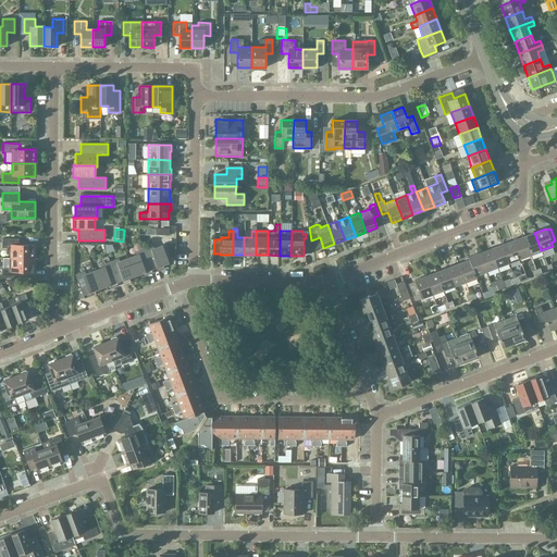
[(530,255),(541,250),(534,233),(523,236),(530,255)]
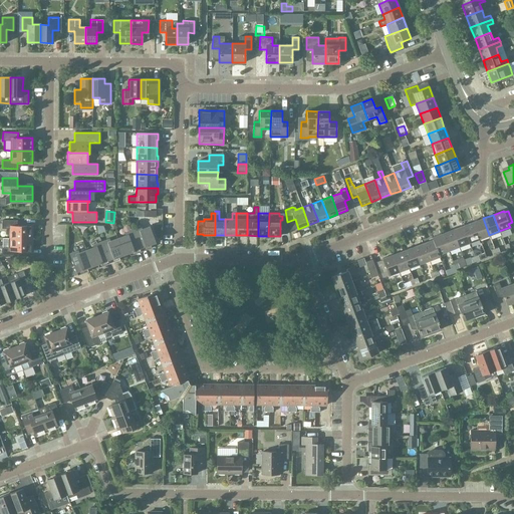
[(479,239),(489,235),(483,218),(473,222),(479,239)]
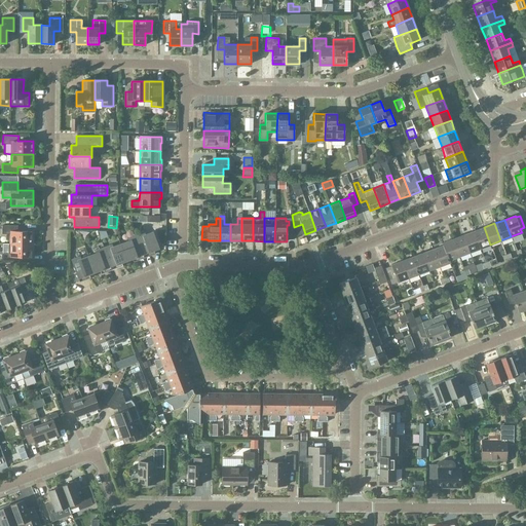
[(10,243),(32,245),(32,231),(17,231),(17,225),(2,225),(2,234),(10,234),(10,243)]
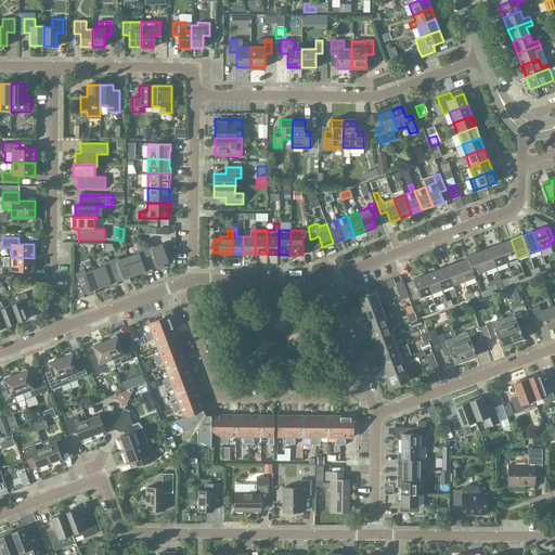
[(506,262),(517,258),(511,240),(500,244),(506,262)]
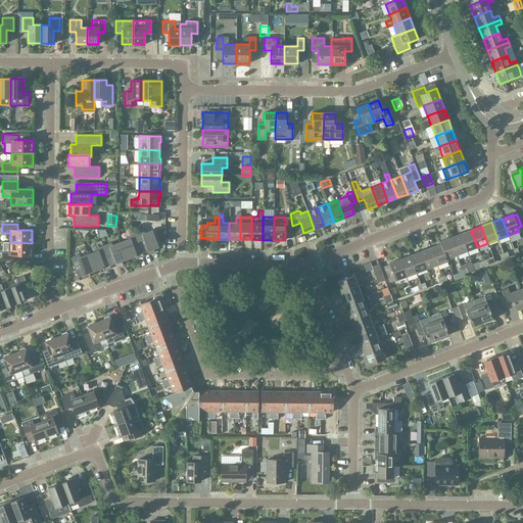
[(135,234),(143,256),(149,254),(148,250),(158,246),(152,230),(144,233),(143,231),(135,234)]
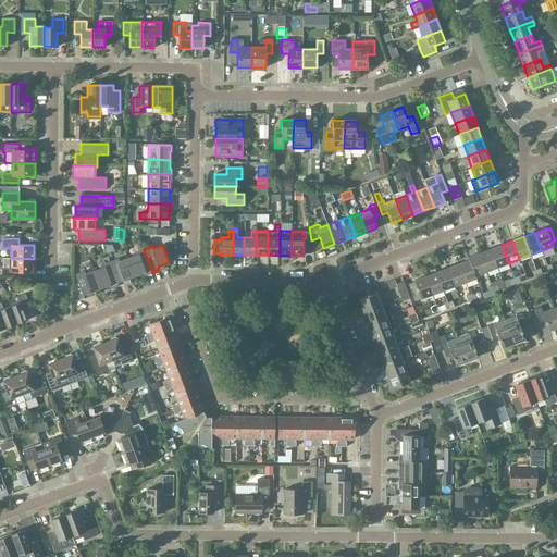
[(497,268),(508,263),(502,245),(491,249),(497,268)]
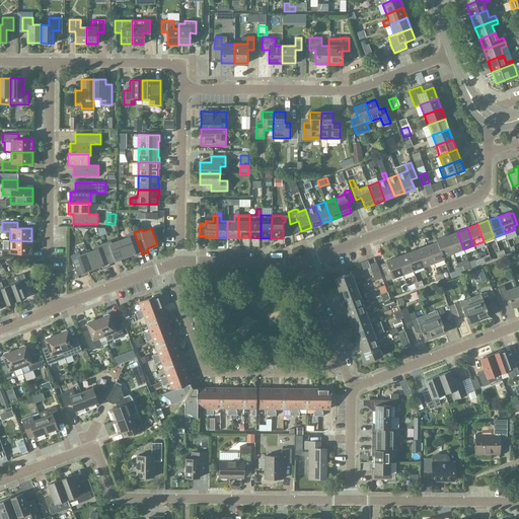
[(136,256),(142,254),(134,232),(126,235),(127,237),(119,240),(125,256),(135,253),(136,256)]
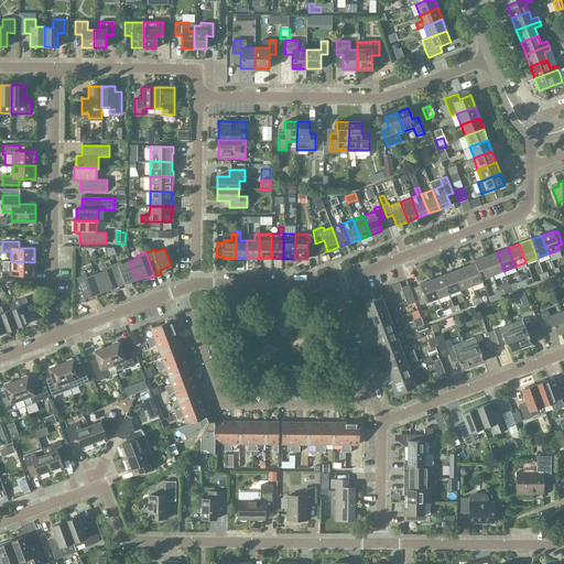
[(492,274),(503,271),(497,252),(485,257),(492,274)]
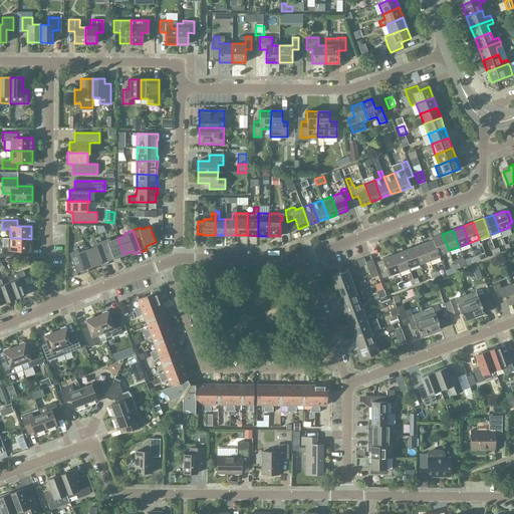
[(439,254),(449,250),(442,234),(432,237),(433,240),(439,254)]
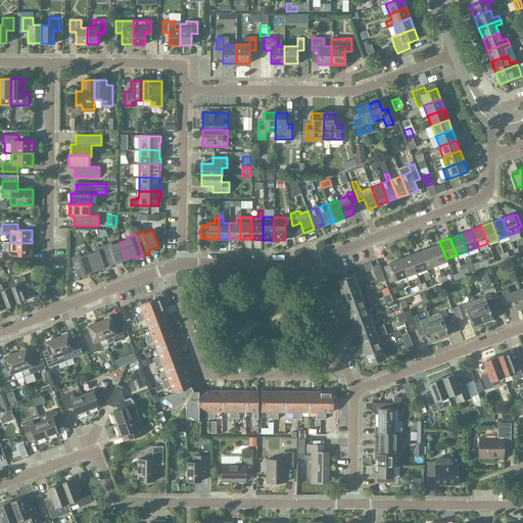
[(32,243),(10,242),(2,242),(2,252),(1,252),(1,260),(16,260),(16,255),(32,255),(32,243)]
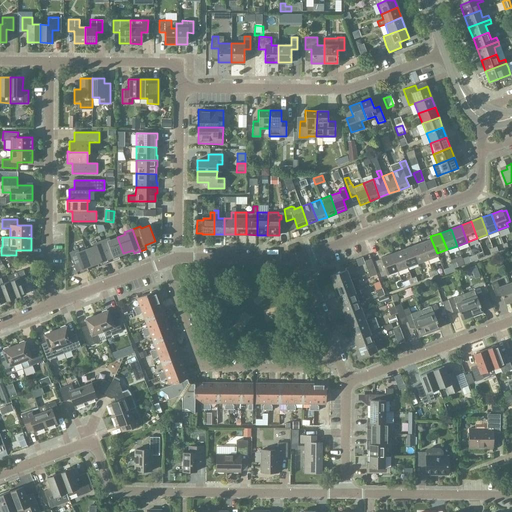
[(113,257),(123,253),(117,237),(110,240),(109,238),(100,241),(109,263),(114,260),(113,257)]
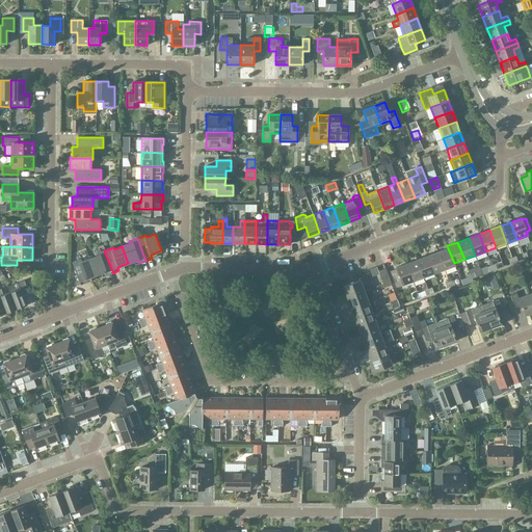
[(455,265),(454,263),(448,248),(437,251),(444,269),(445,269),(447,274),(451,272),(450,267),(455,265)]
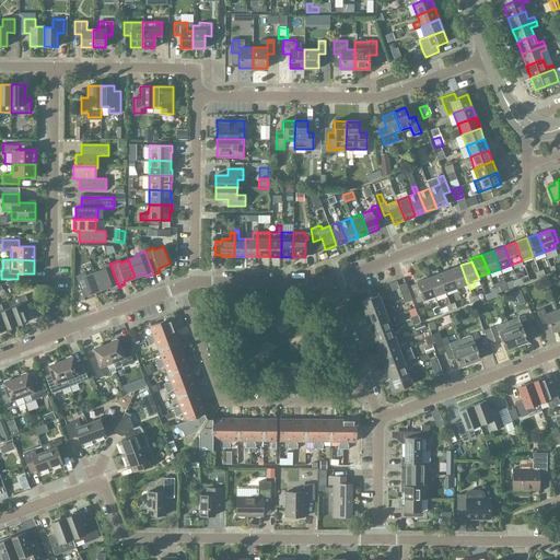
[(113,290),(119,288),(109,264),(101,267),(102,269),(94,272),(101,290),(111,286),(113,290)]
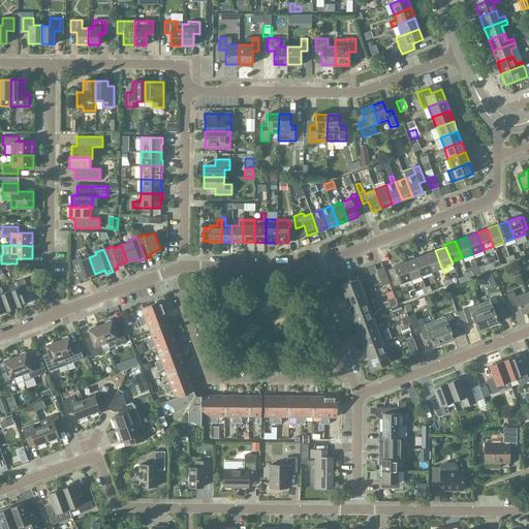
[(431,272),(441,268),(435,250),(425,254),(431,272)]
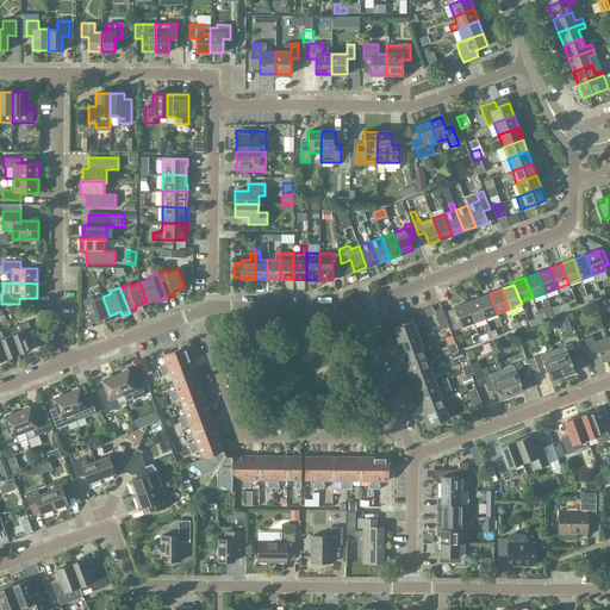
[(485,318),(497,313),(490,293),(478,298),(485,318)]
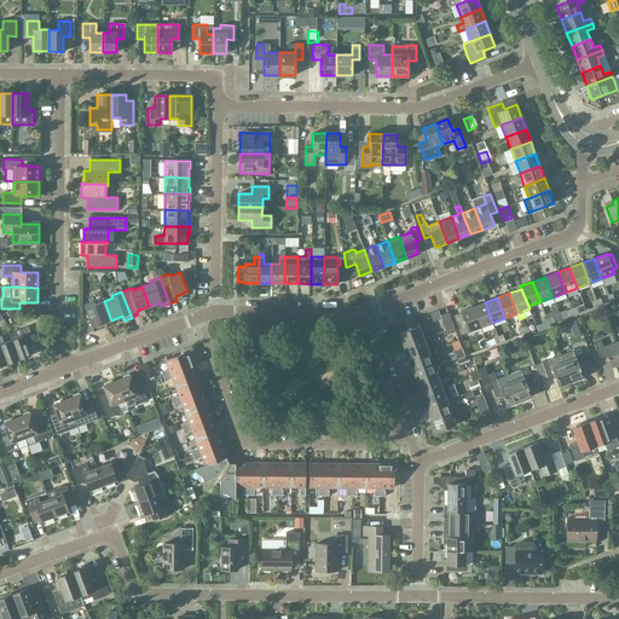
[(99,325),(111,320),(104,301),(94,305),(93,302),(84,306),(93,331),(100,329),(99,325)]
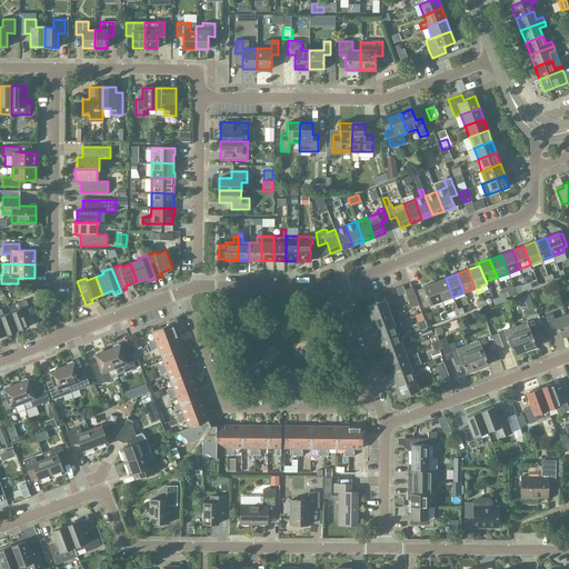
[(441,301),(452,297),(446,278),(435,282),(441,301)]
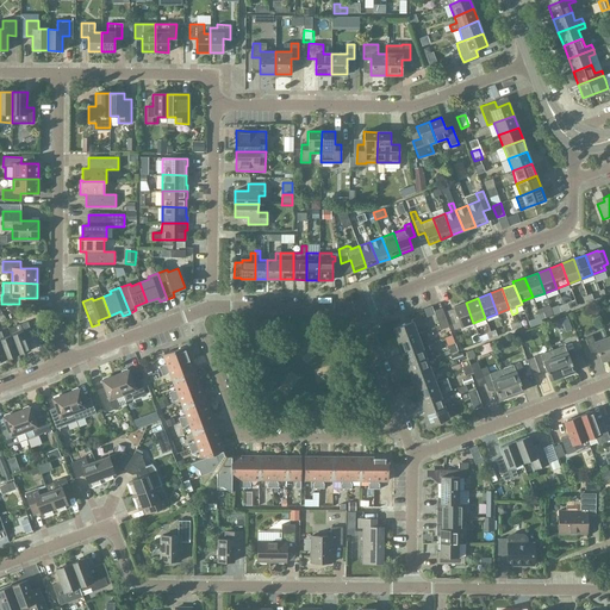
[(461,327),(473,323),(466,303),(453,307),(454,309),(447,311),(452,325),(459,322),(461,327)]
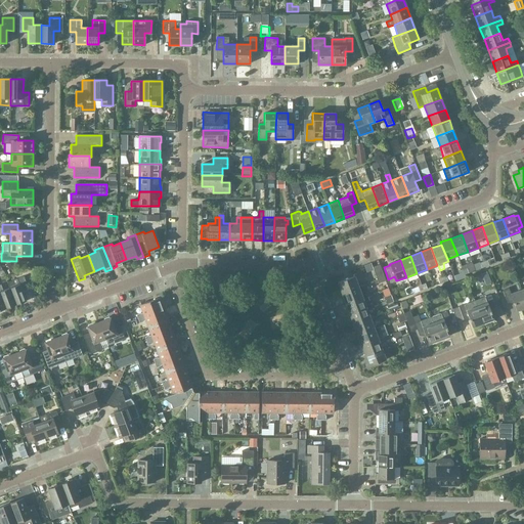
[(377,279),(384,277),(379,264),(373,267),(376,276),(377,279)]
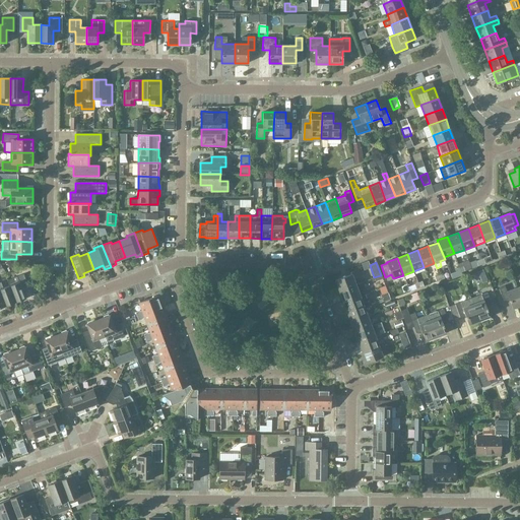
[(355,284),(353,279),(359,277),(355,270),(350,272),(351,274),(335,280),(339,290),(355,284)]
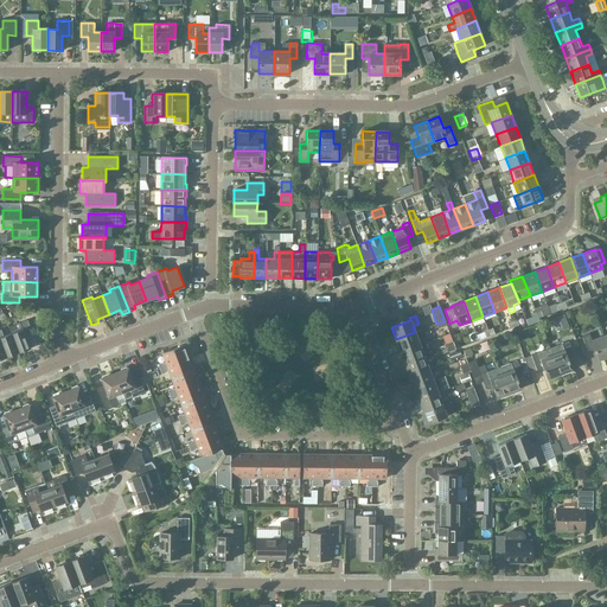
[(14,325),(8,327),(10,331),(11,333),(18,353),(30,349),(25,336),(32,333),(27,320),(14,325)]
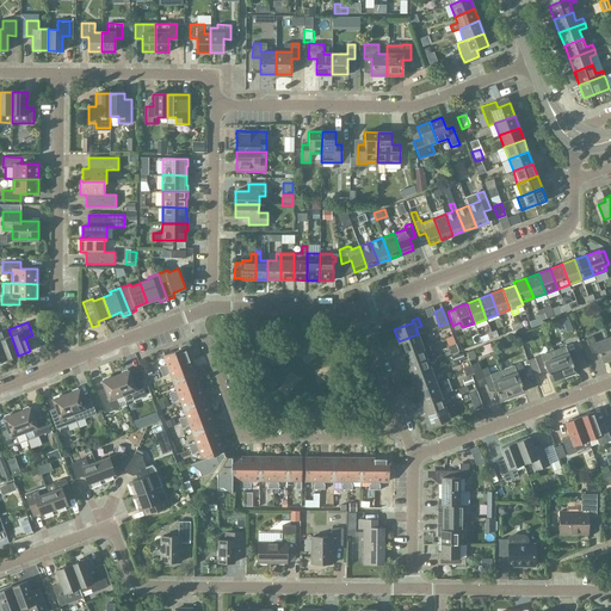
[(18,356),(11,335),(4,339),(1,332),(0,331),(0,344),(6,359),(18,356)]
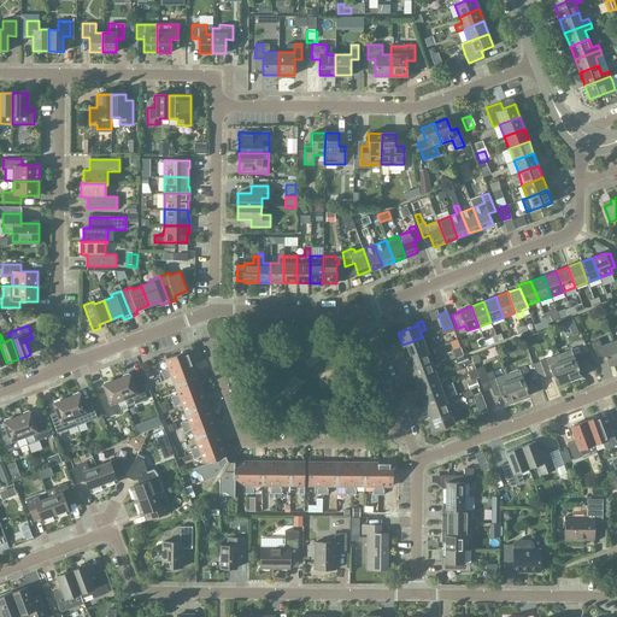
[(422,338),(403,345),(406,357),(427,350),(432,348),(427,336),(422,338)]
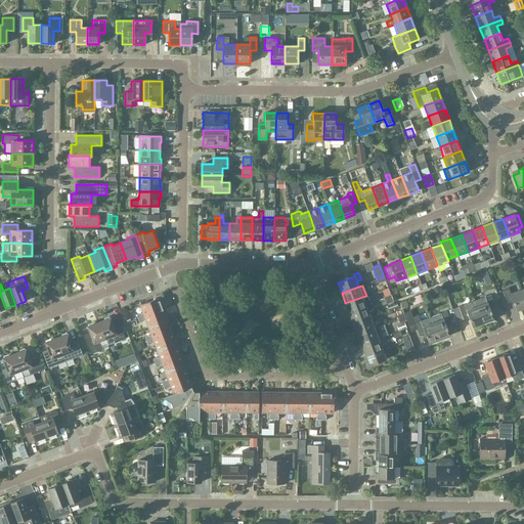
[(523,307),(523,299),(521,290),(511,294),(509,288),(503,290),(507,303),(513,301),(516,311),(523,307)]
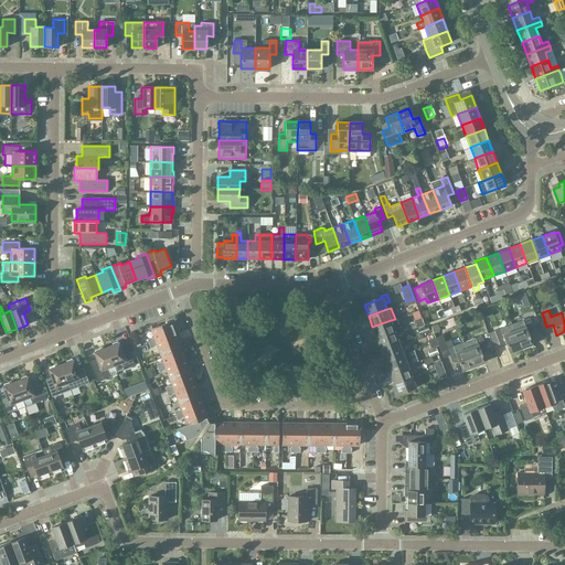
[(511,324),(521,349),(532,344),(529,333),(534,331),(529,318),(511,324)]
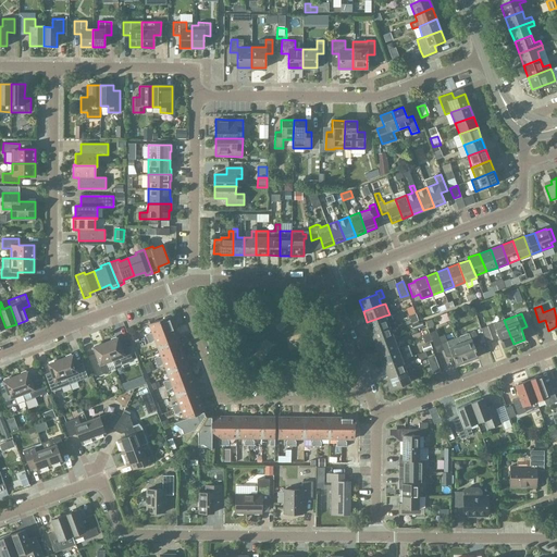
[(371,334),(390,326),(394,325),(390,314),(385,316),(367,322),(371,334)]
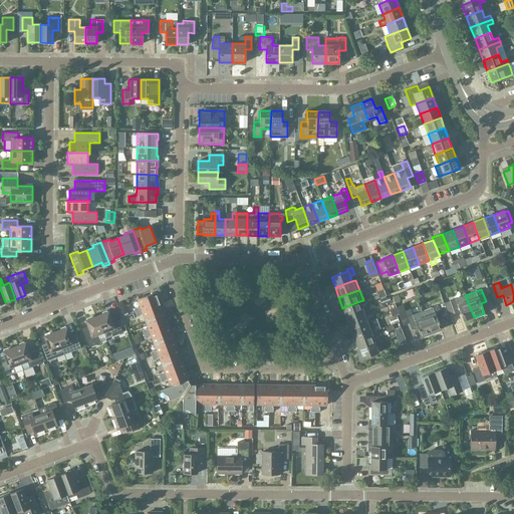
[(135,312),(159,303),(155,292),(138,299),(141,305),(134,308),(135,312)]
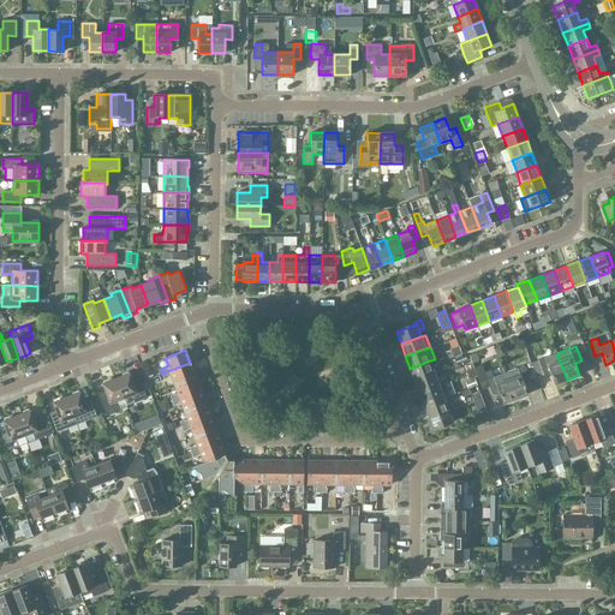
[(554,384),(567,380),(556,353),(538,360),(543,375),(550,372),(554,384)]
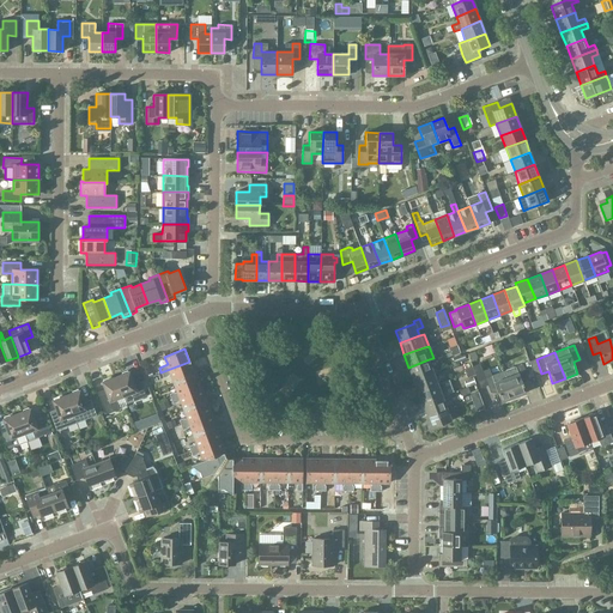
[(413,380),(432,372),(429,359),(408,368),(413,380)]
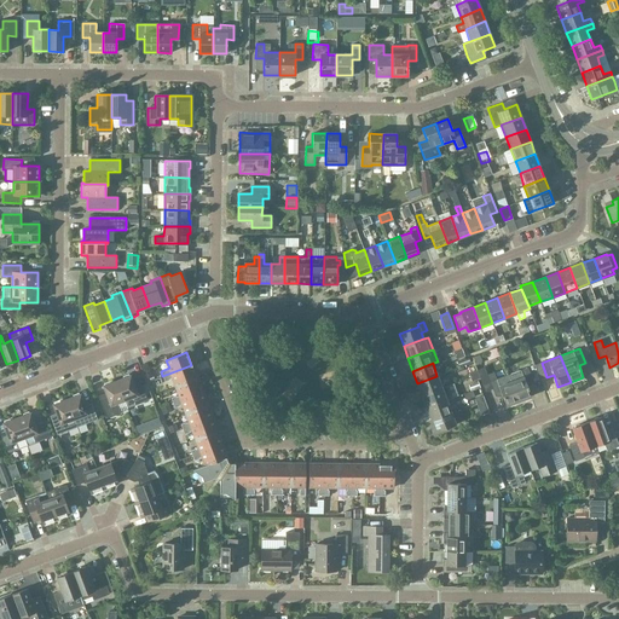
[(177,387),(196,379),(191,365),(162,376),(165,382),(173,379),(177,387)]
